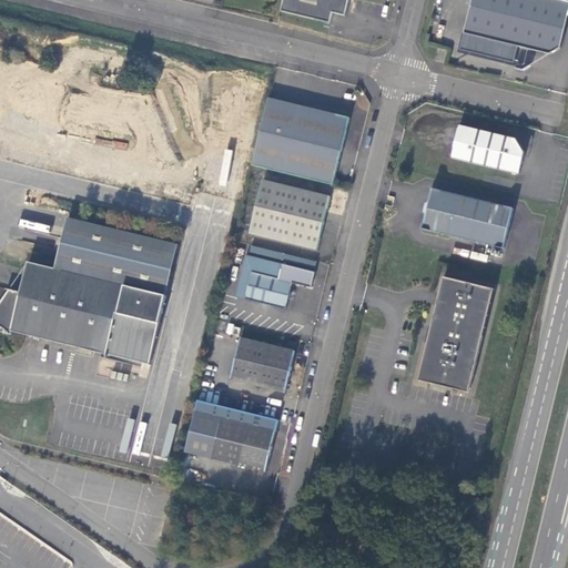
[(284,0),(282,12),(331,24),(333,13),(345,17),(350,0),(284,0)]
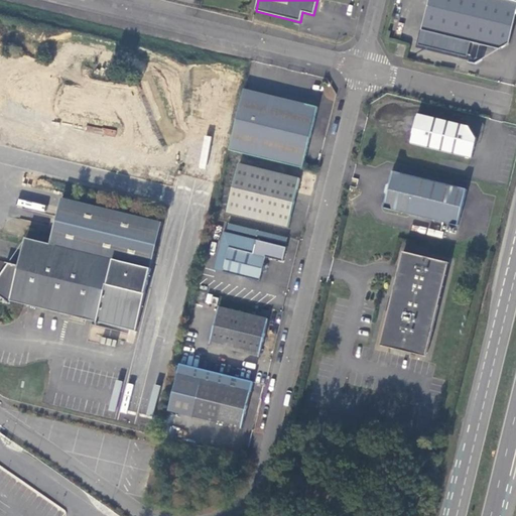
[(515,1),(509,0),(428,0),(421,30),(500,49),(509,43),(515,14),(515,1)]
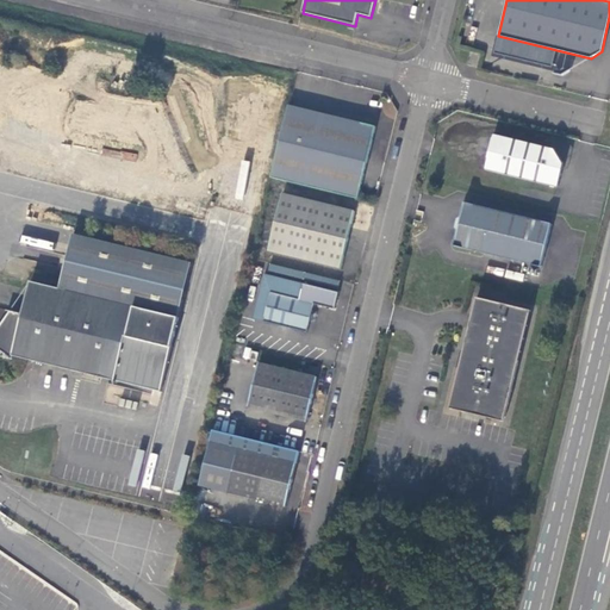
[(467,66),(478,68),(480,55),(471,53),(467,66)]
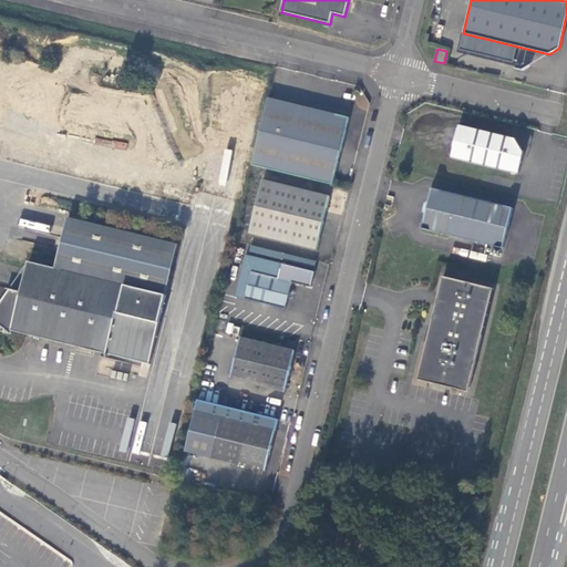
[(254,166),(331,185),(338,154),(348,117),(339,115),(278,101),(269,99),(254,166)]
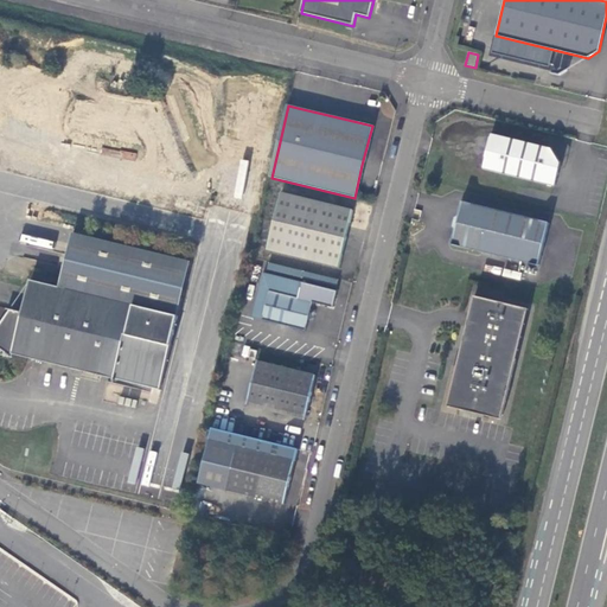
[(555,190),(563,158),(553,145),(523,138),(493,131),(484,173),(555,190)]
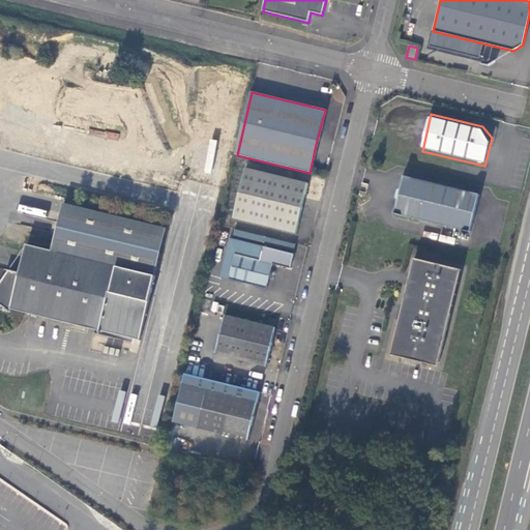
[(307,182),(245,168),(234,216),(296,231),(301,209),(307,182)]
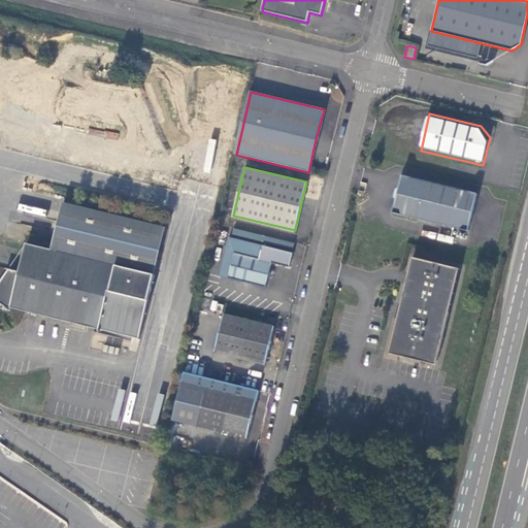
[(469,229),(477,194),(402,175),(399,187),(397,188),(396,192),(395,198),(396,200),(394,212),(469,229)]
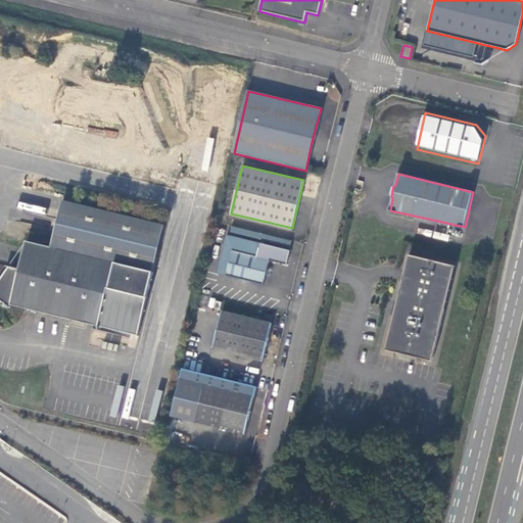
[(98,327),(140,336),(167,227),(65,200),(54,248),(27,242),(19,270),(8,268),(0,279),(0,300),(10,308),(11,305),(98,327)]
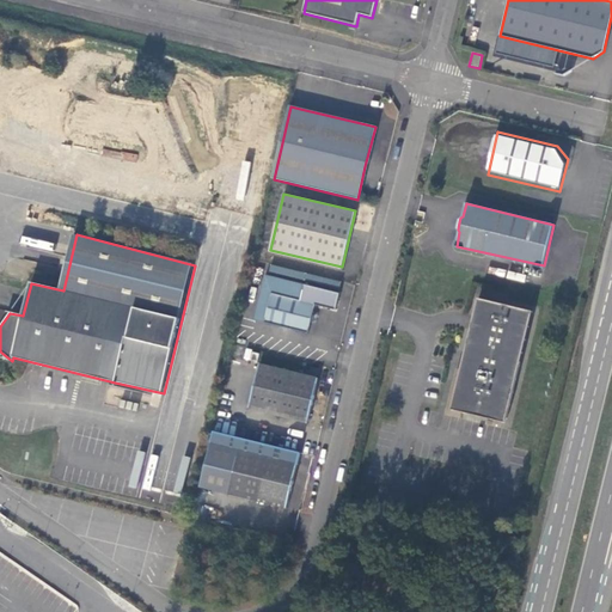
[(273,293),(265,322),(307,332),(310,318),(313,303),(335,307),(338,291),(303,282),(299,299),(273,293)]
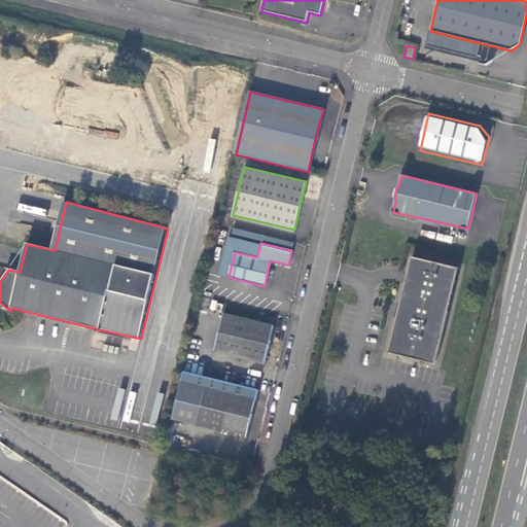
[(401,305),(390,354),(403,357),(403,355),(436,364),(458,270),(413,258),(401,305)]
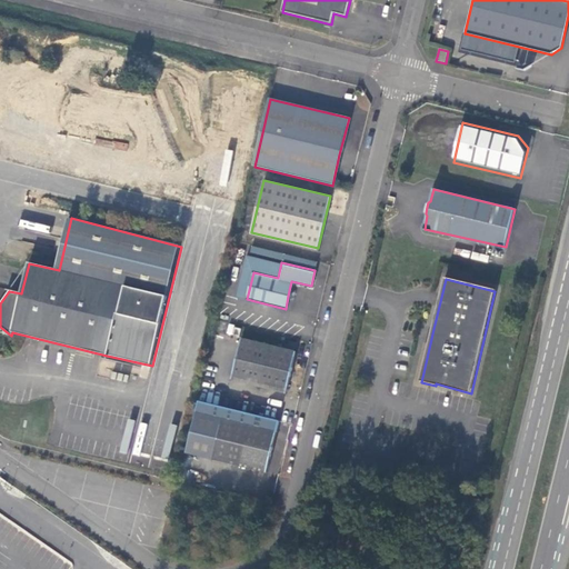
[(242,338),(232,380),(287,393),(290,376),(297,351),(242,338)]
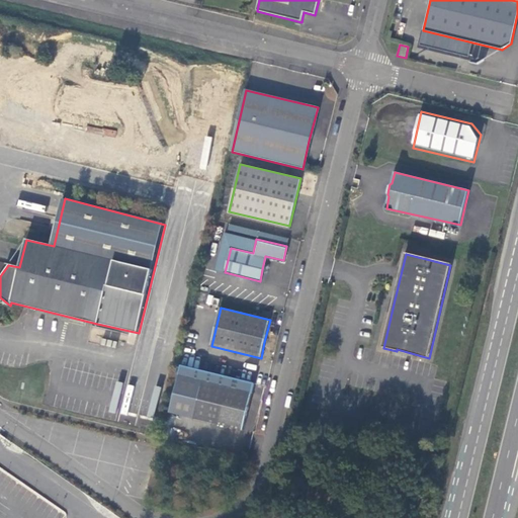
[(245,412),(249,394),(178,376),(169,412),(241,430),(245,412)]
